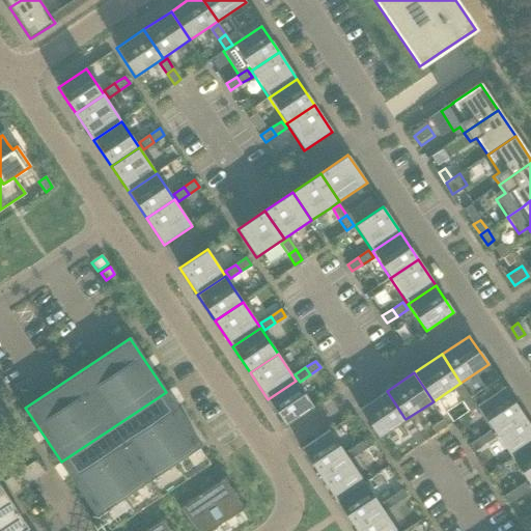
[(296,381),(268,399),(285,425),(313,407),(296,381)]
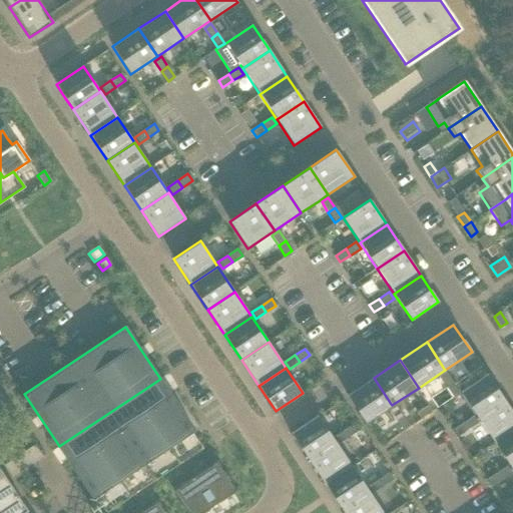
[(444,385),(446,387),(452,382),(445,372),(439,377),(444,385)]
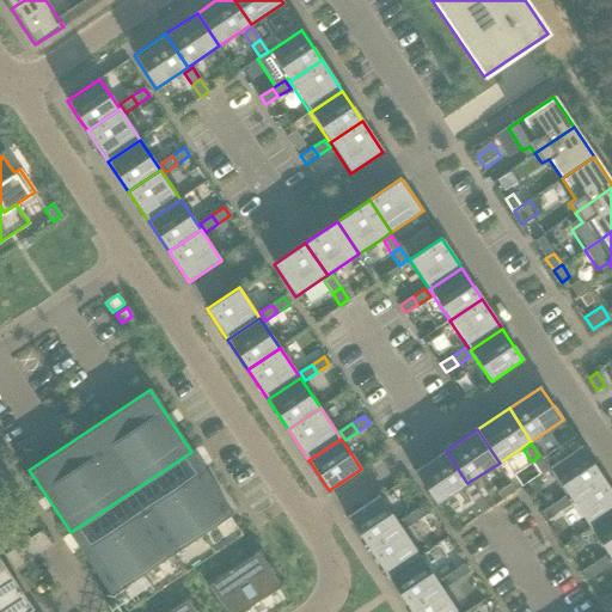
[(581,446),(549,467),(569,499),(601,477),(581,446)]
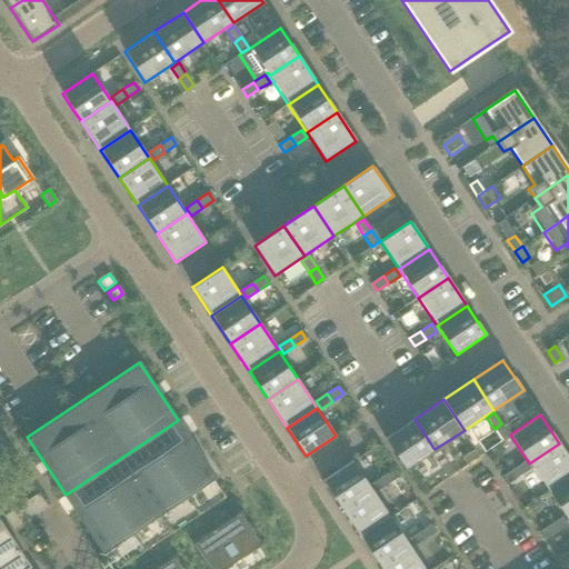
[(433,448),(415,419),(385,439),(405,469),(435,449),(433,448)]
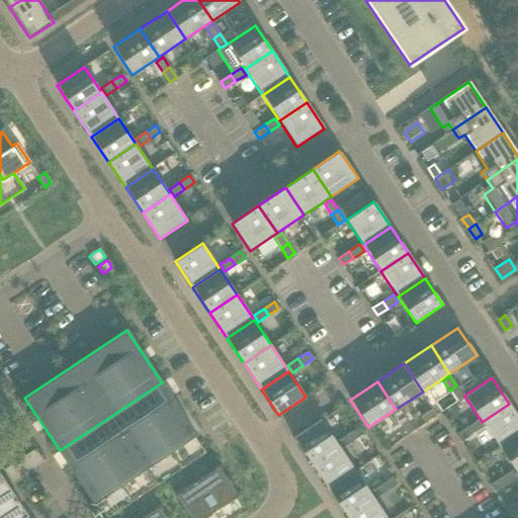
[(456,385),(450,391),(456,401),(463,396),(456,385)]
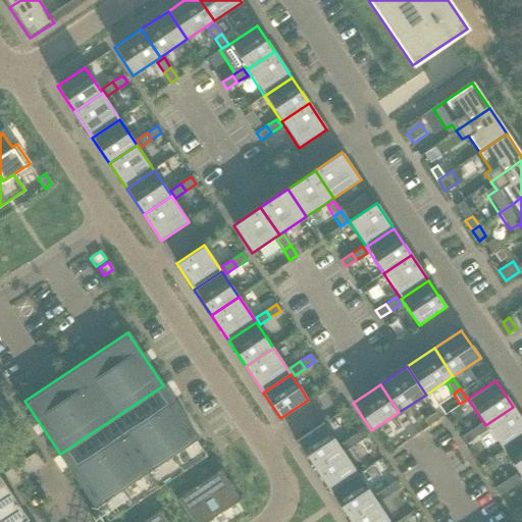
[(173,401),(70,469),(95,507),(98,505),(108,520),(133,504),(205,456),(195,439),(198,437),(173,401)]
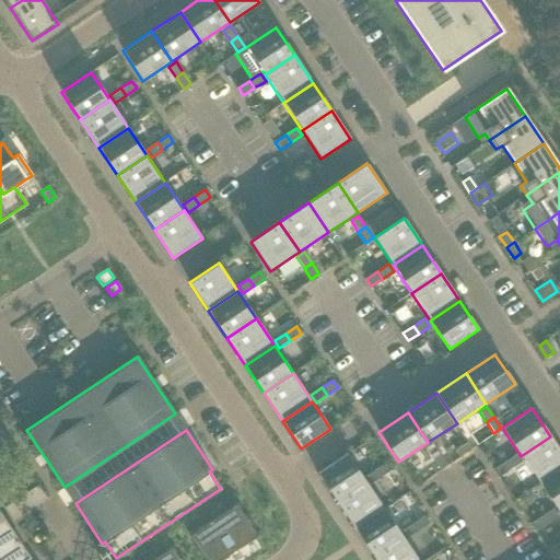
[(550,436),(521,456),(539,483),(559,469),(559,451),(550,436)]
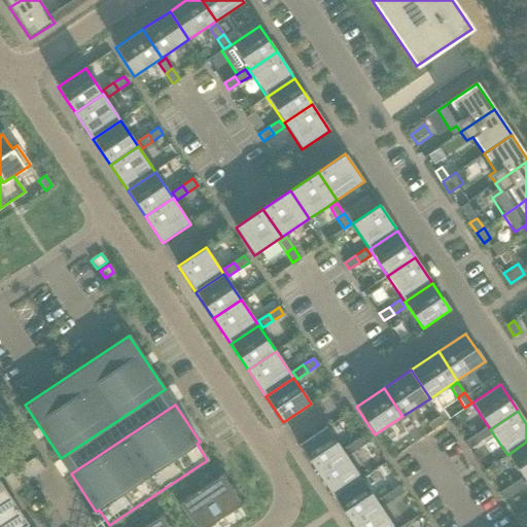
[(406,430),(407,431),(413,427),(407,417),(399,421),(406,430)]
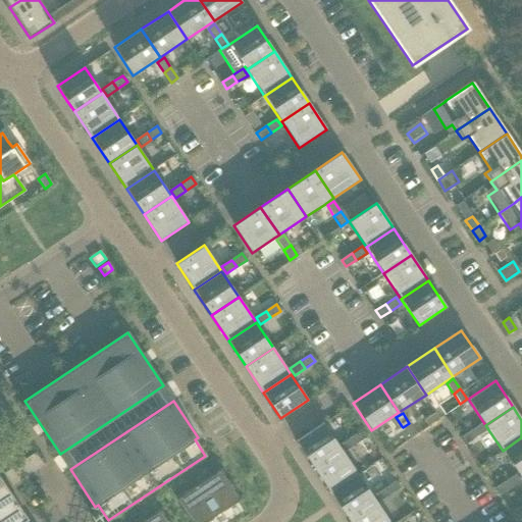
[(323,423),(296,441),(313,467),(315,466),(341,449),(323,423)]
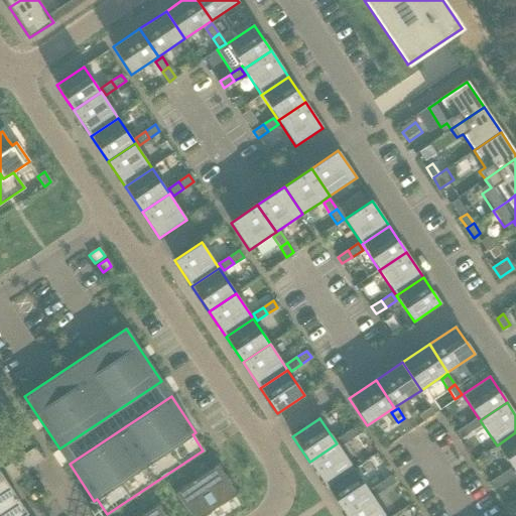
[(398,422),(404,432),(411,428),(404,418),(398,422)]
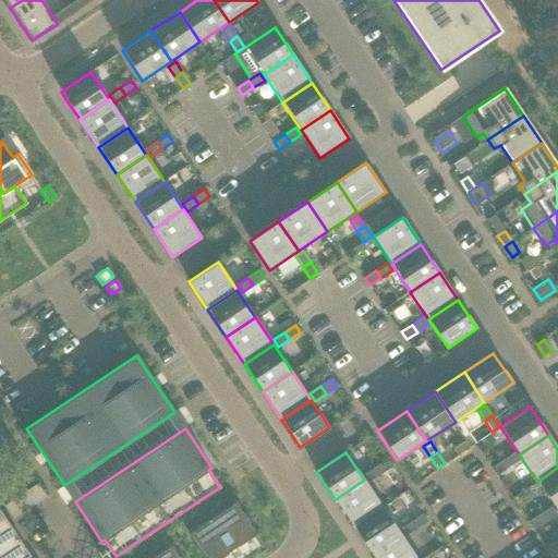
[(504,460),(509,468),(520,460),(514,452),(506,459),(504,460)]
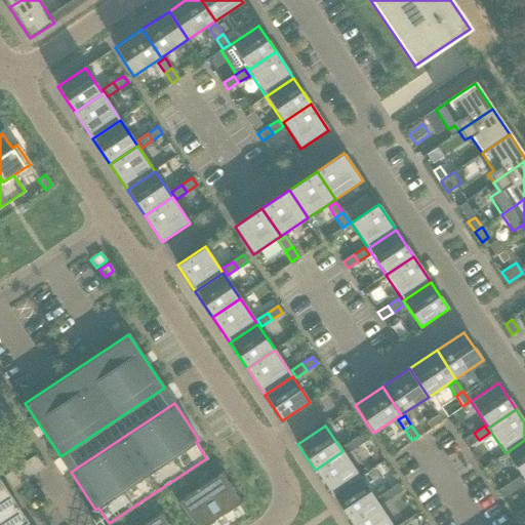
[(479,440),(474,433),(463,440),(469,447),(479,440)]
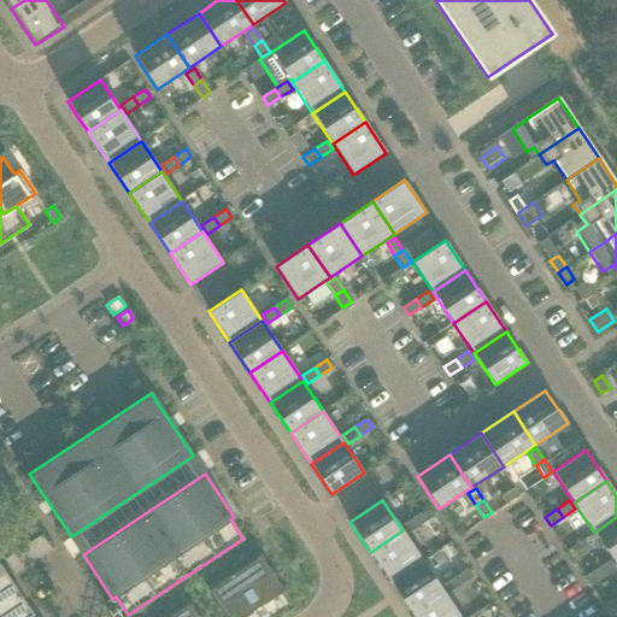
[(415,517),(421,526),(433,517),(427,510),(415,517)]
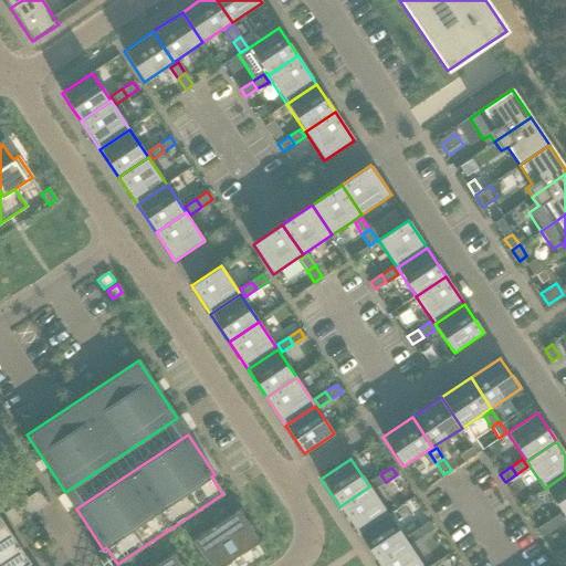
[(380,474),(369,482),(375,490),(386,482),(380,474)]
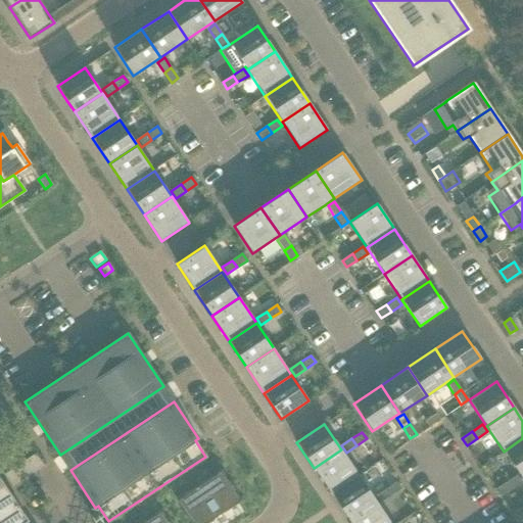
[(522,438),(504,452),(522,478),(522,476),(522,438)]
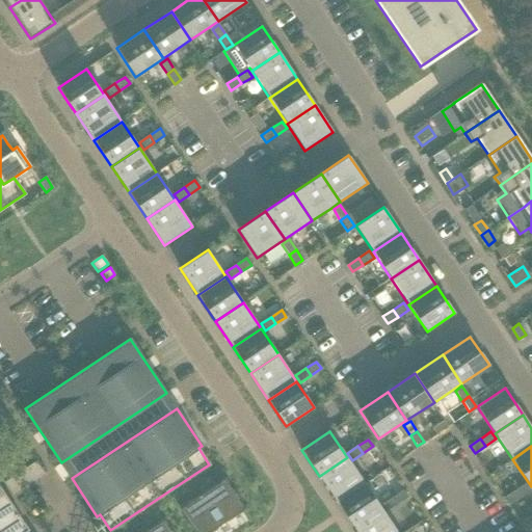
[(319,476),(337,502),(339,501),(365,483),(347,457),(321,475),(319,476)]
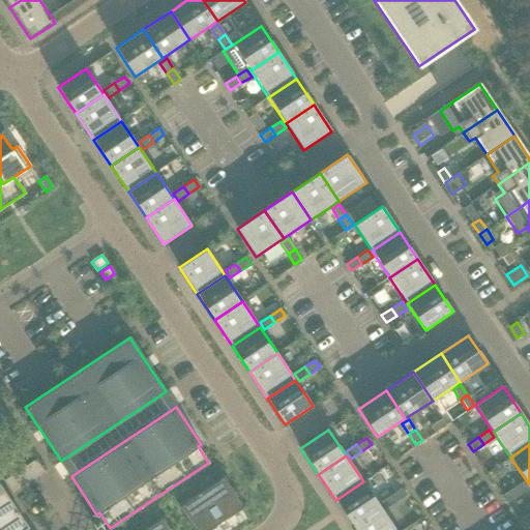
[(223,478),(180,507),(195,529),(209,529),(228,518),(236,529),(239,529),(252,522),(223,478)]
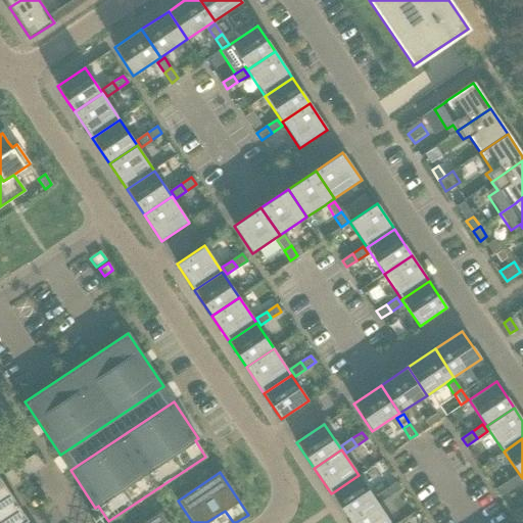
[(331,493),(348,519),(350,518),(376,502),(375,501),(359,475),(333,492),(331,493)]
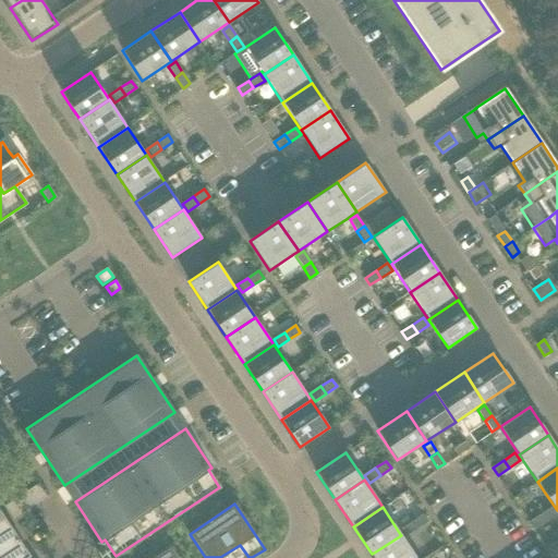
[(541,514),(545,522),(556,514),(552,507),(542,513),(541,514)]
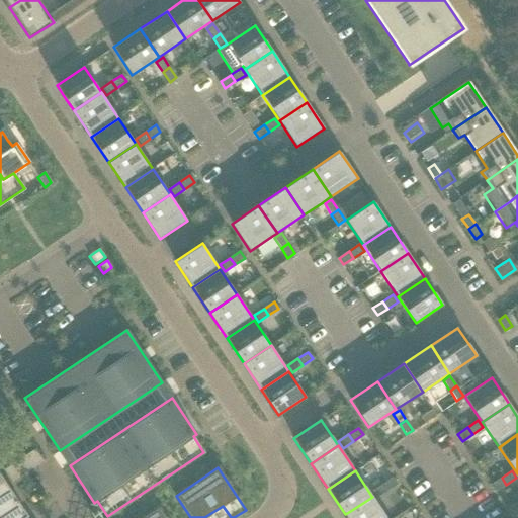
[(0,473),(0,517),(22,517),(27,515),(0,473)]
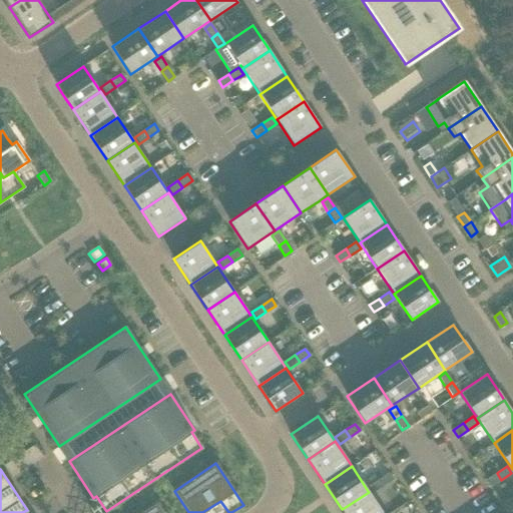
[(379,480),(383,487),(393,480),(389,473),(379,480)]
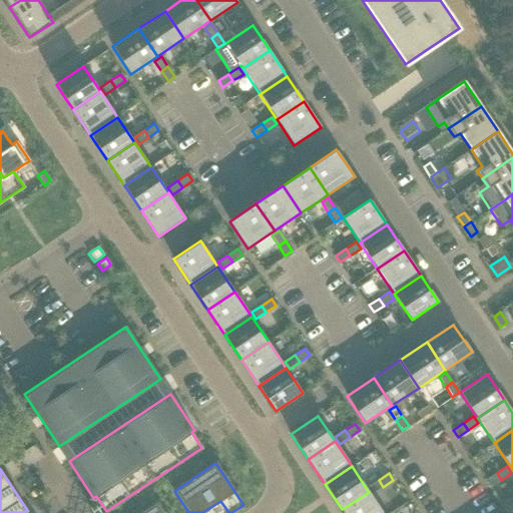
[(501,480),(497,473),(487,480),(491,486),(492,486),(501,480)]
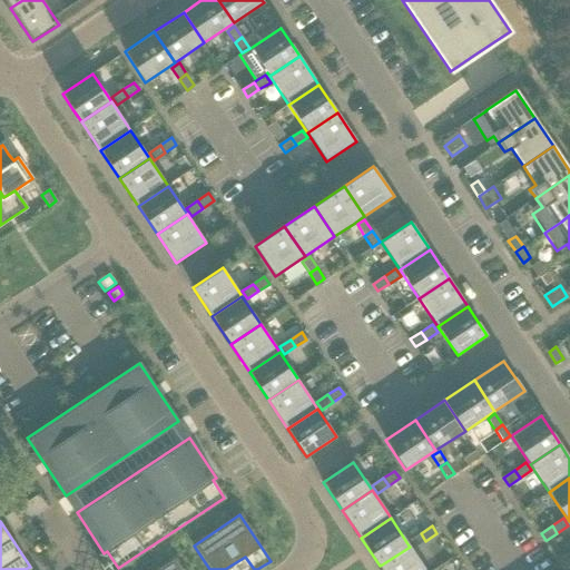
[(421,533),(410,541),(414,549),(425,541),(421,533)]
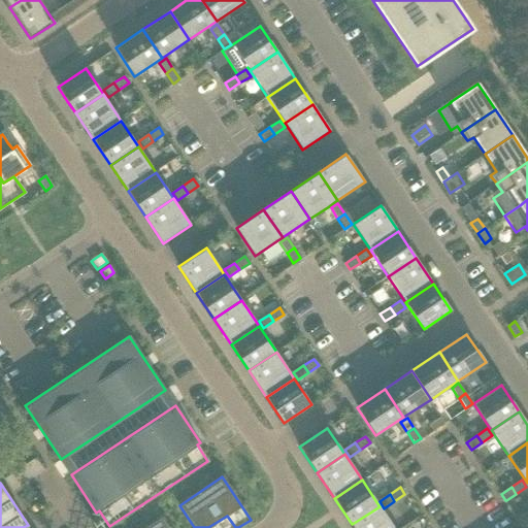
[(352,524),(354,527),(394,527),(380,506),(354,523),(352,524)]
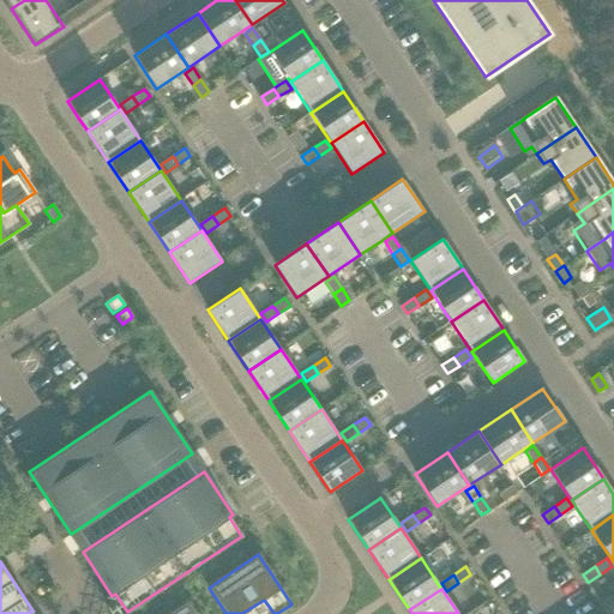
[(196,613),(188,602),(169,613),(196,613)]
